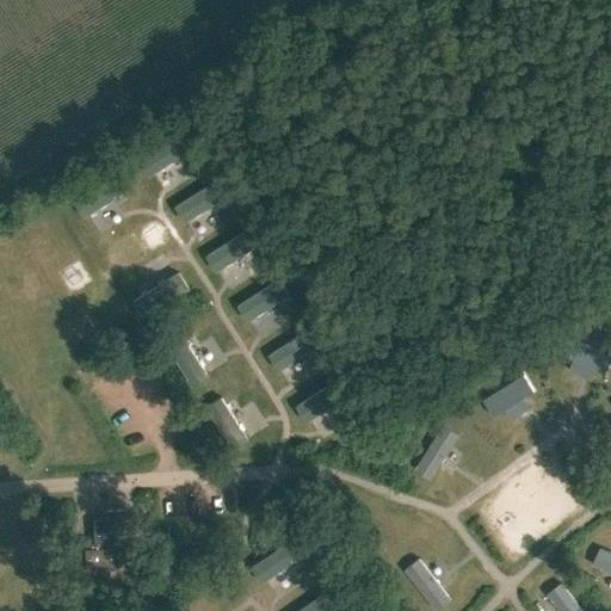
[(137,158),(148,174),(196,142),(184,125),(137,158)]
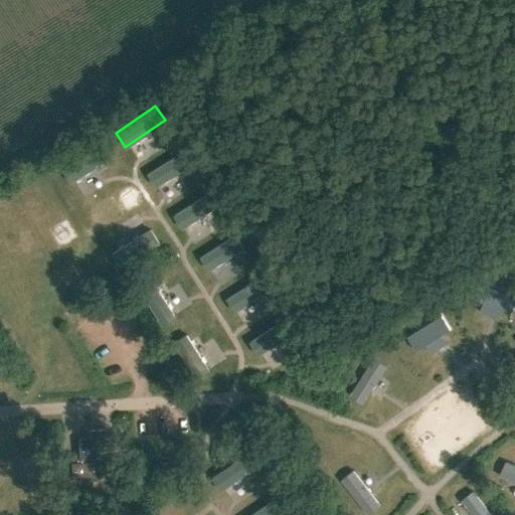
[(60,169),(70,183),(111,156),(101,142),(60,169)]
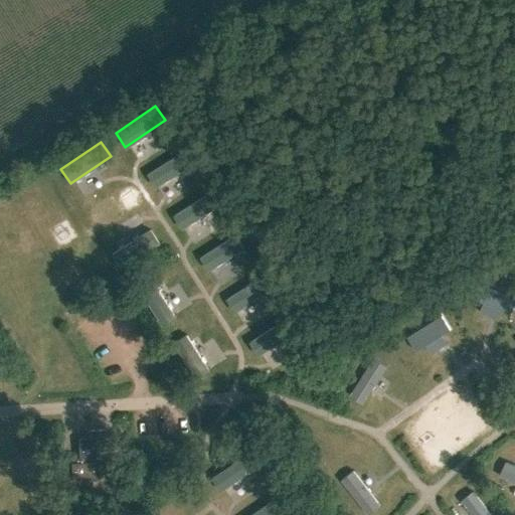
[(143,174),(153,188),(192,161),(183,147),(143,174)]
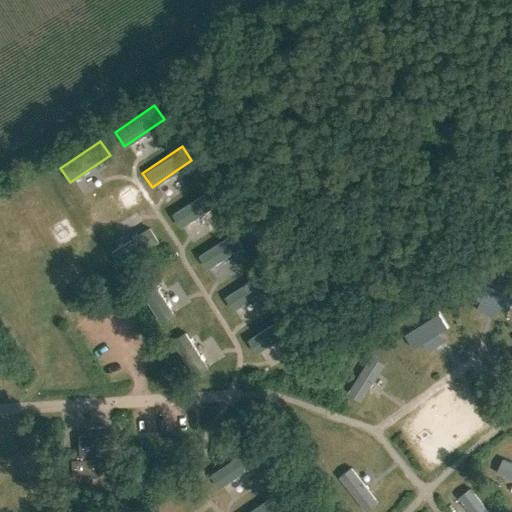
[(168,215),(178,229),(217,202),(208,188),(168,215)]
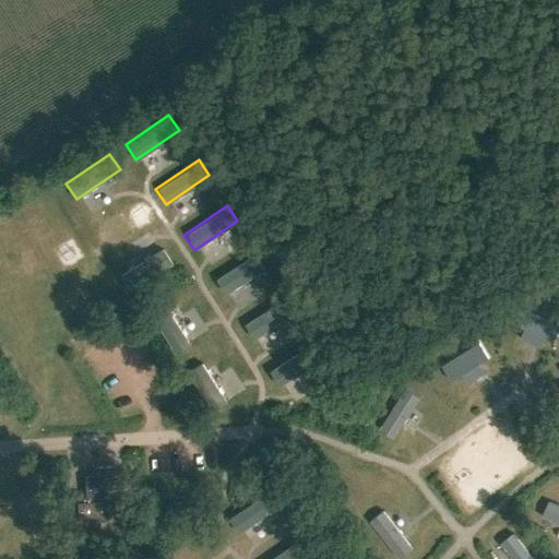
[(120,274),(130,289),(174,260),(163,245),(120,274)]
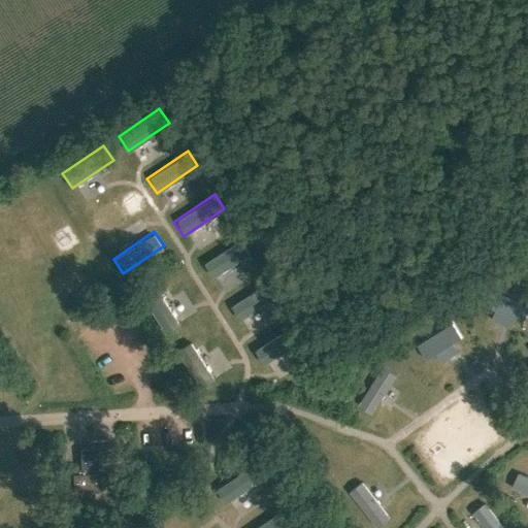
[(199,265),(209,279),(251,252),(240,237),(199,265)]
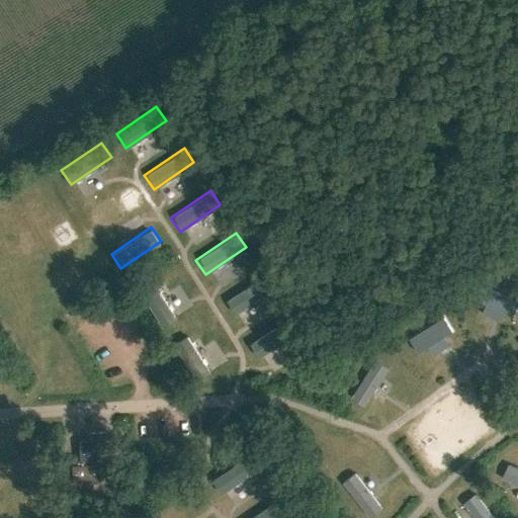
[(222,301),(232,316),(272,288),(262,274),(222,301)]
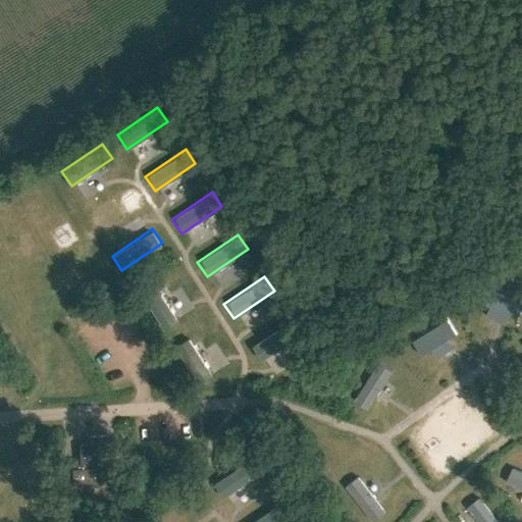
[(139,289),(166,329),(179,320),(152,279),(139,289)]
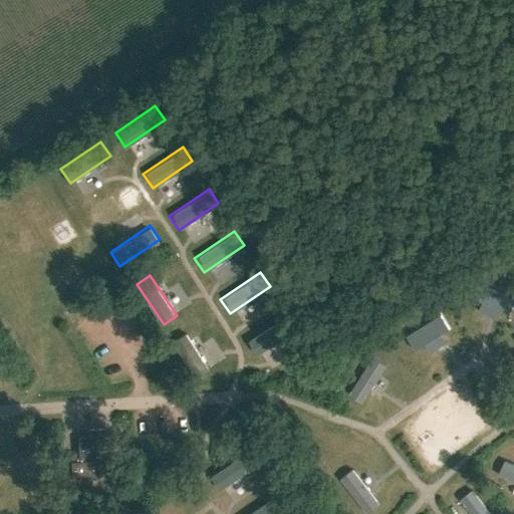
[(513,296),(479,280),(472,295),(509,312),(513,301),(513,296)]
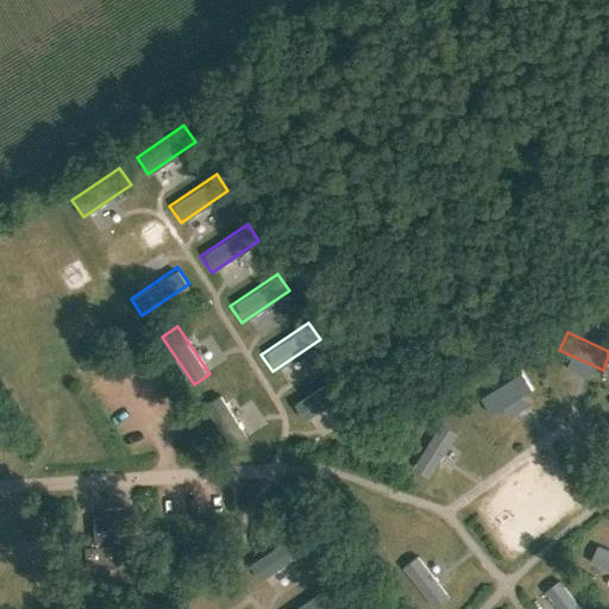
[(520,371),(479,396),(490,413),(531,388),(520,371)]
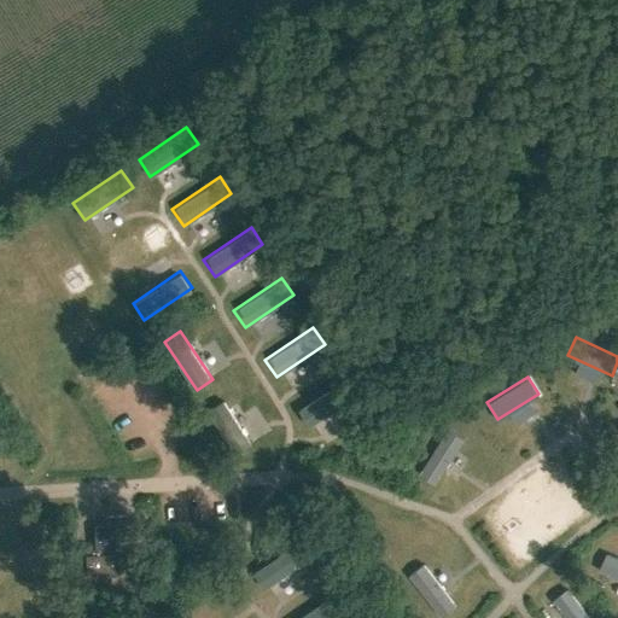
[(296,410),(308,427),(356,395),(344,378),(296,410)]
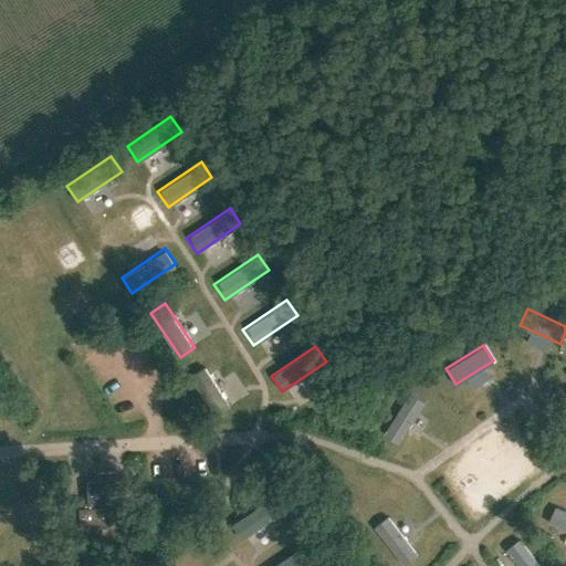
[(188,371),(218,416),(232,406),(203,362),(188,371)]
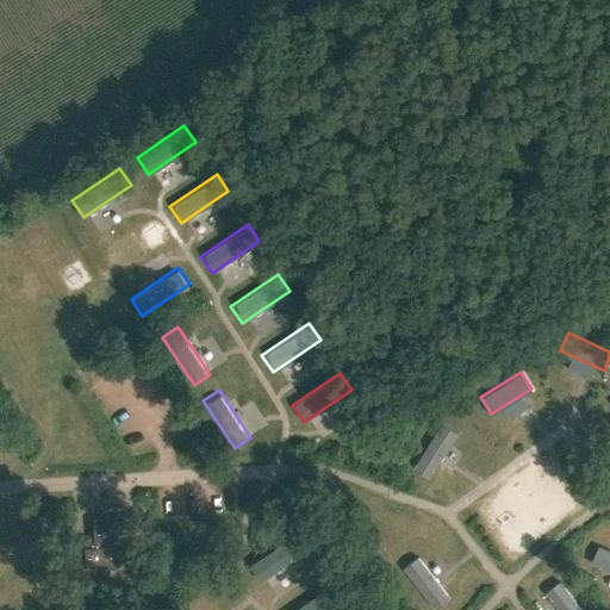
[(441,422),(412,467),(429,477),(458,433),(441,422)]
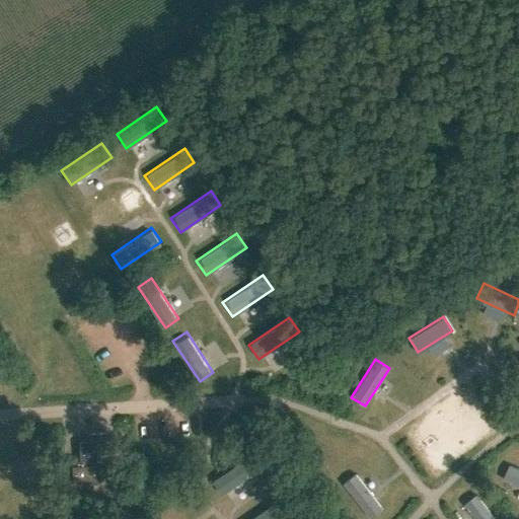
[(72,457),(73,490),(92,490),(92,483),(102,483),(101,464),(109,464),(108,432),(88,433),(88,440),(79,440),(79,457),(72,457)]
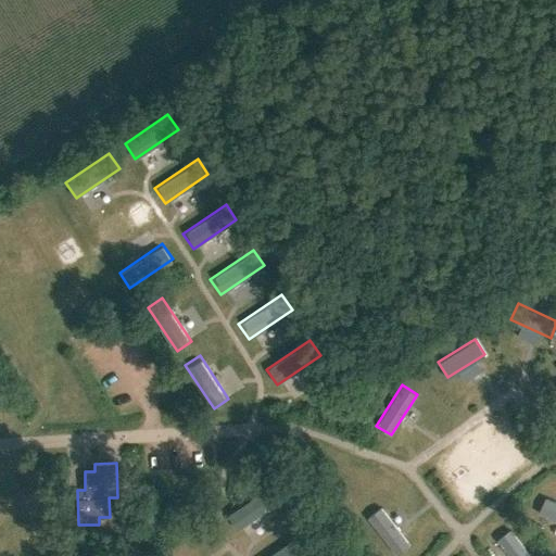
[(228,514),(239,529),(281,500),(272,484),(228,514)]
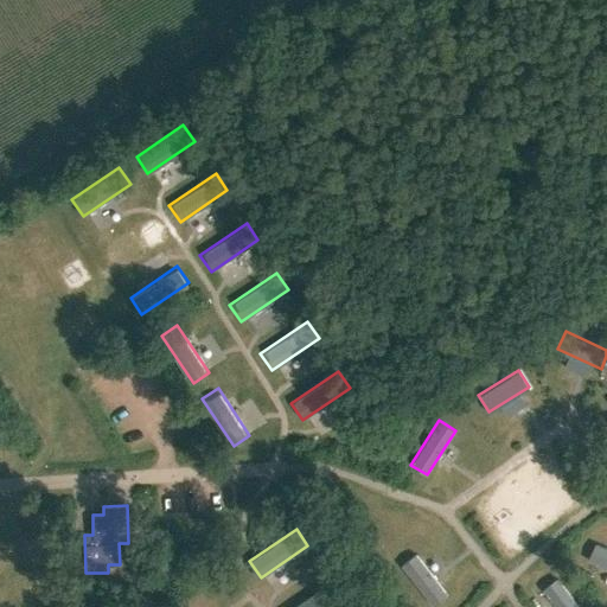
[(588,560),(606,568),(606,548),(595,543),(588,560)]
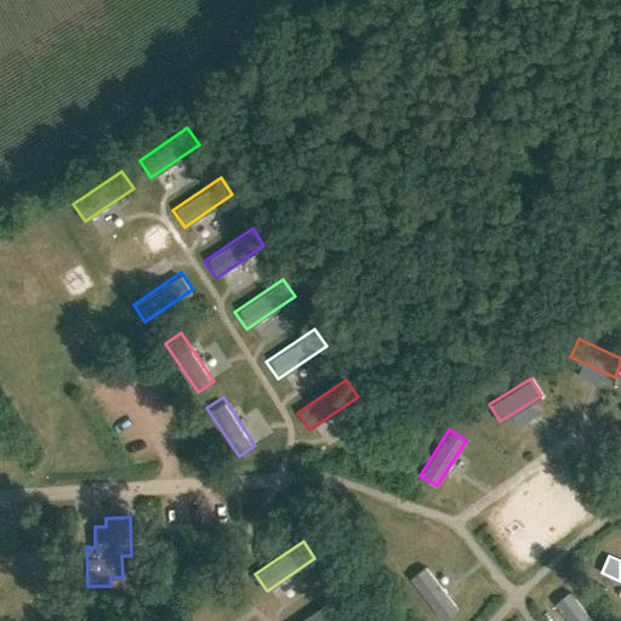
[(428,565),(412,577),(445,619),(460,607),(428,565)]
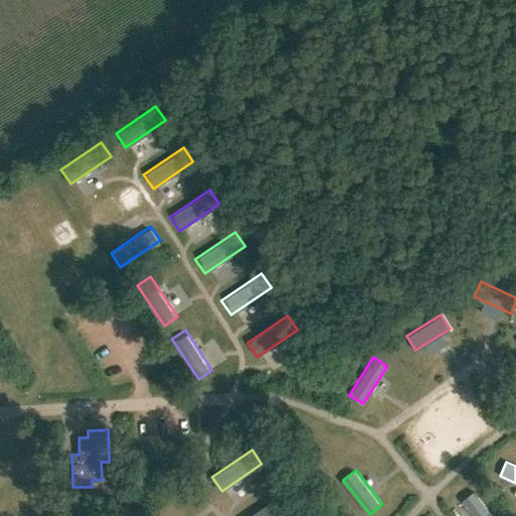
[(462,500),(473,515),(492,515),(474,491),(462,500)]
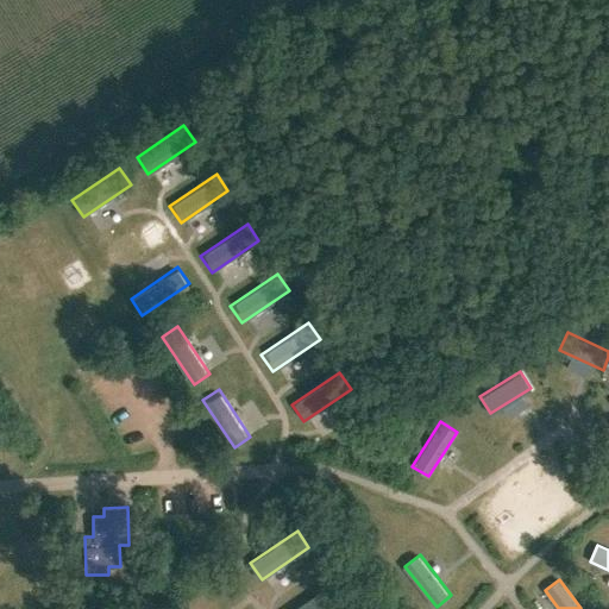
[(295,608),(331,608),(344,601),(333,584),(295,608)]
